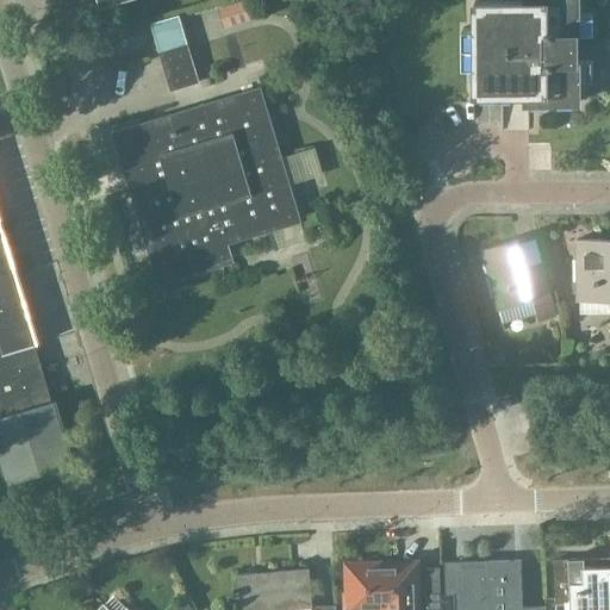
[(591,80),(591,35),(591,14),(578,14),(578,0),(524,0),(524,1),(474,1),(474,29),(462,29),(462,67),(474,67),(474,94),(514,93),(526,93),(526,103),(579,101),(579,80),(591,80)]
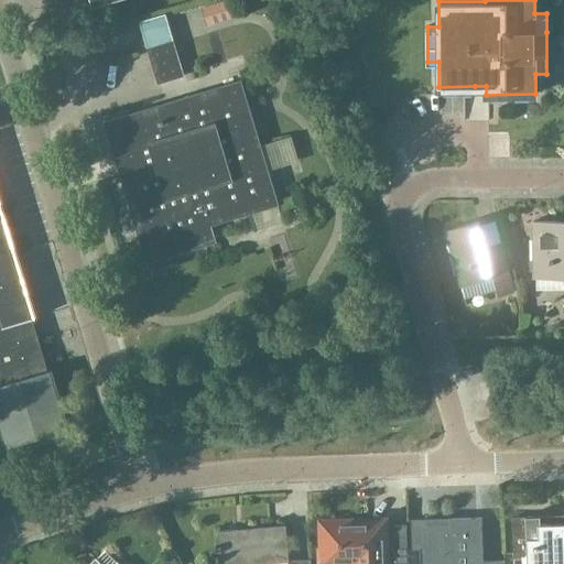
[(184,77),(177,57),(173,41),(148,49),(159,84),(184,77)]
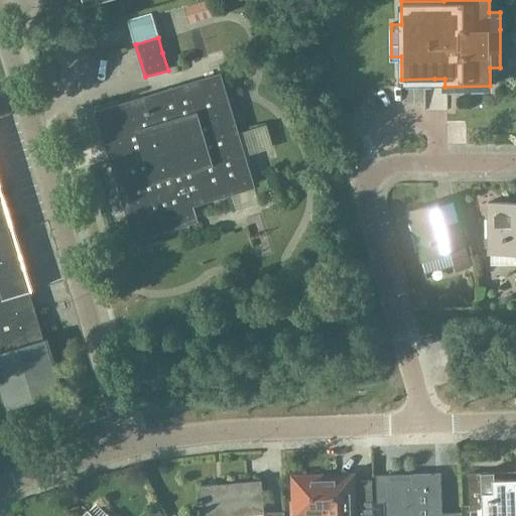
[(254,187),(227,96),(220,74),(95,111),(125,211),(129,209),(138,239),(197,221),(192,206),(254,187)]
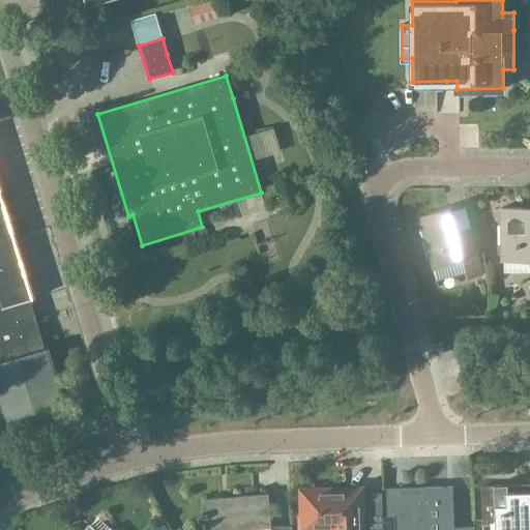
[(92,111),(82,112),(84,135),(94,134),(92,111)]
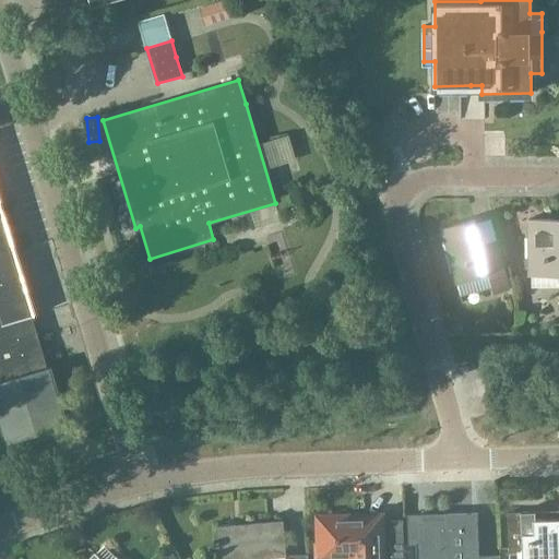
[(0,423),(6,442),(23,437),(23,438),(50,429),(50,428),(67,424),(50,366),(47,367),(35,330),(31,331),(26,317),(34,314),(0,201),(0,423)]
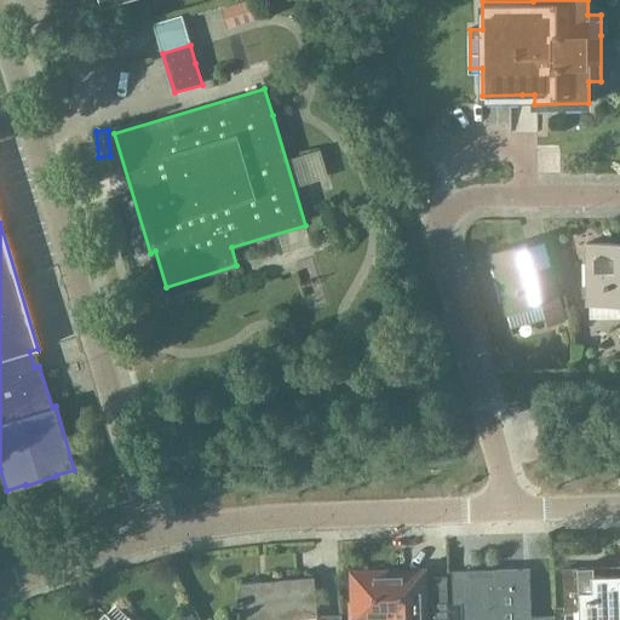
[(619,244),(585,244),(585,306),(619,306),(619,244)]
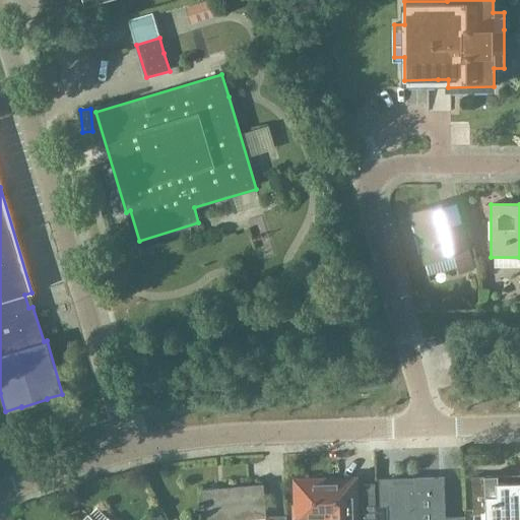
[(458,273),(473,269),(462,231),(449,234),(441,205),(410,213),(424,264),(454,256),(458,273)]
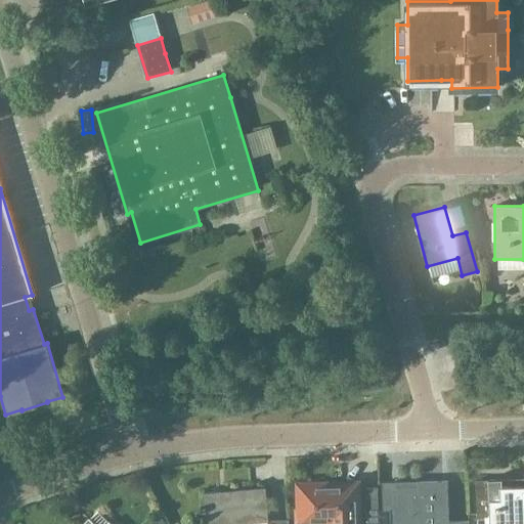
[(523,523),(523,486),(501,487),(501,480),(476,480),(477,519),(478,519),(478,517),(485,517),(484,523),(523,523)]
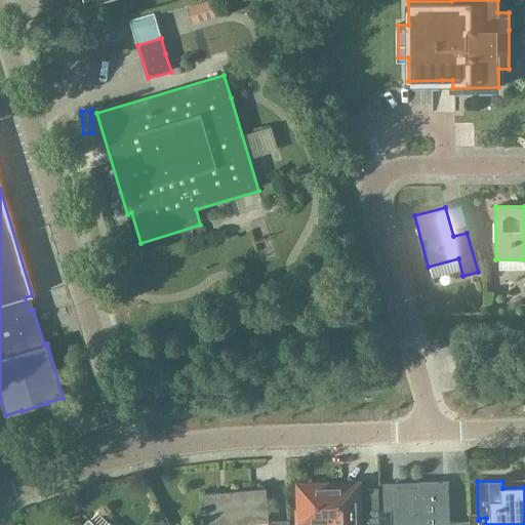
[(460,524),(461,522),(449,522),(447,482),(395,484),(396,516),(391,517),(391,524),(460,524)]
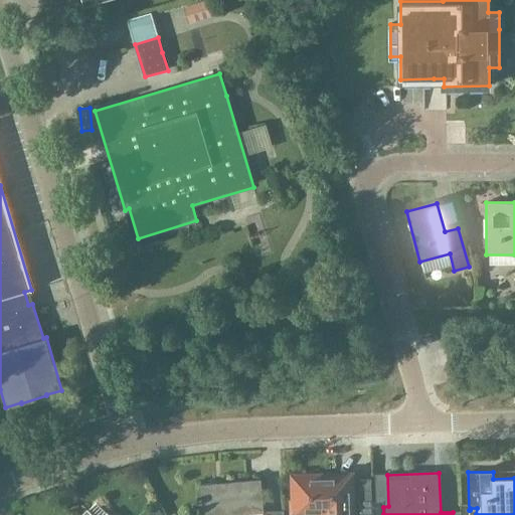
[(350,476),(294,478),(295,500),(292,500),(292,514),(309,514),(310,514),(330,514),(371,514),(371,499),(351,500),(350,476)]
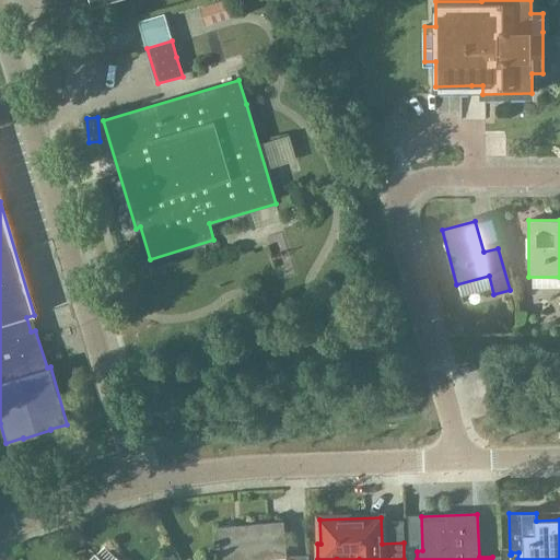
[(218,559),(254,559),(287,557),(283,521),(216,527),(218,559)]
